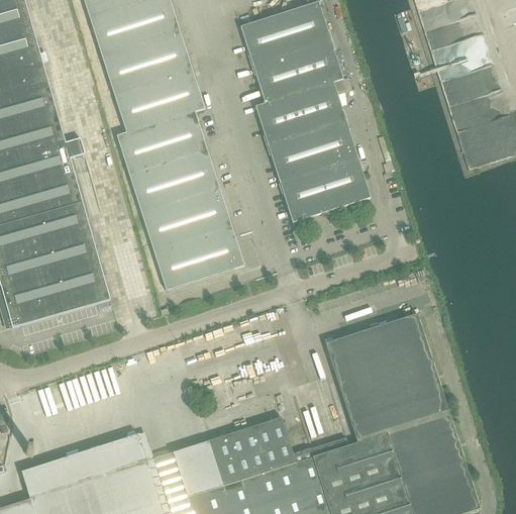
[(0,286),(11,325),(109,298),(81,201),(69,157),(84,152),(79,136),(65,141),(62,132),(59,122),(57,113),(36,43),(33,34),(23,0),(0,0),(0,286)]
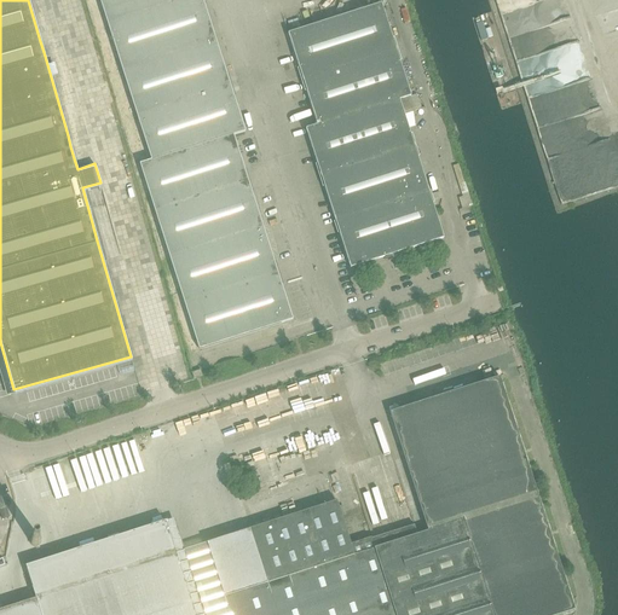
[(292,317),(279,279),(249,187),(232,132),(243,128),(201,0),(99,0),(150,157),(139,161),(198,346),(250,329),(292,317)]
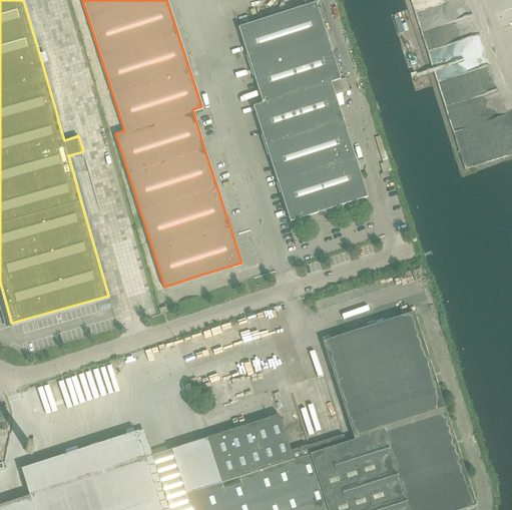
[(366,194),(354,156),(330,80),(339,77),(315,0),(237,25),(262,101),(252,104),(289,219),(366,194)]
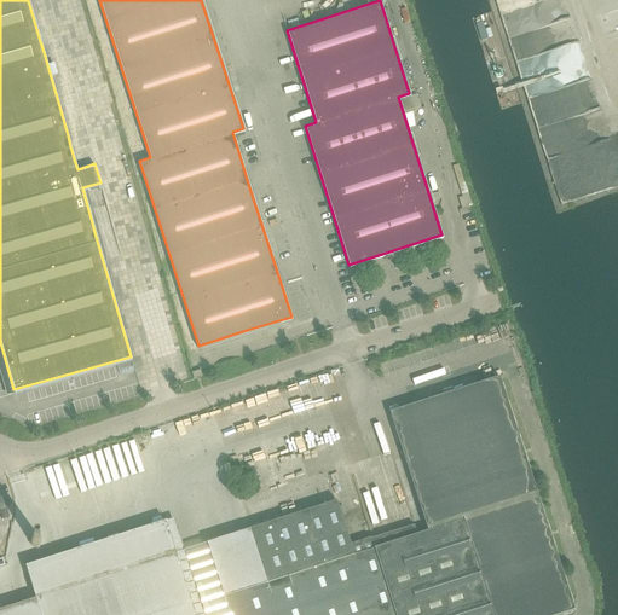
[(411,91),(416,106),(425,103),(420,88),(411,91)]
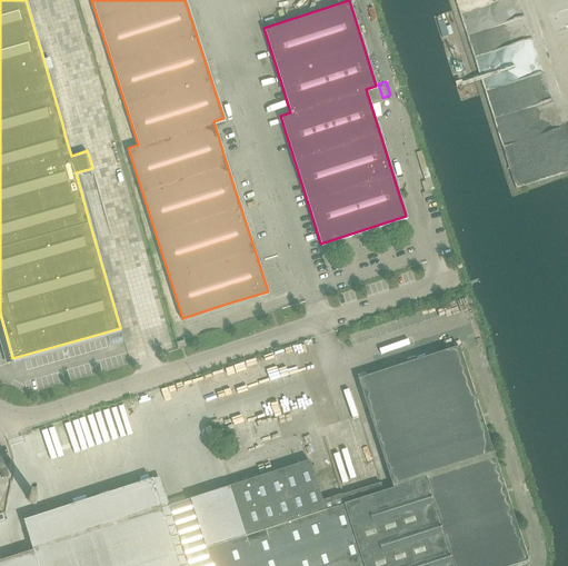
[(552,130),(548,105),(520,110),(522,119),(501,122),(505,139),(552,130)]
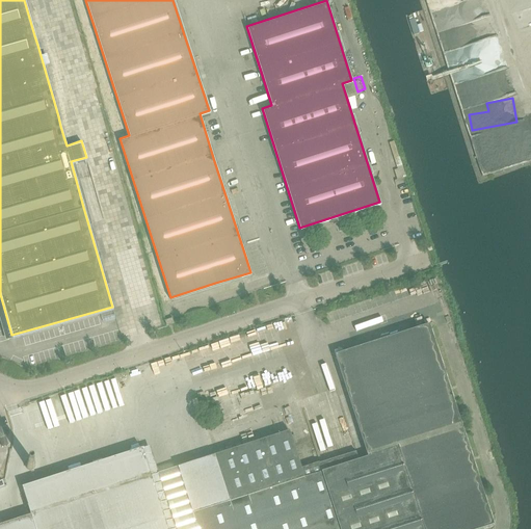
[(354,449),(318,460),(340,528),(474,528),(492,524),(429,323),(335,352),(366,454),(356,457),(354,449)]
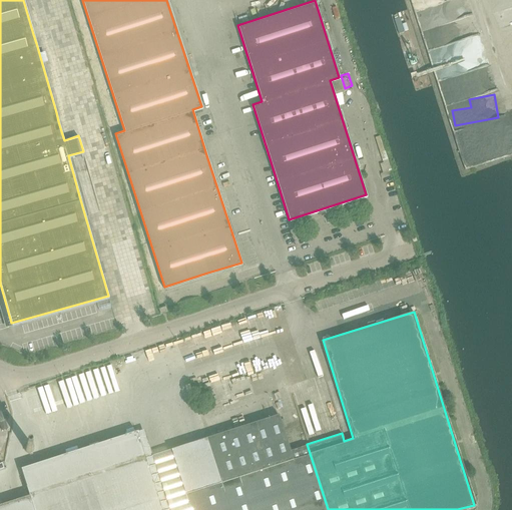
[(103,482),(105,488),(118,483),(106,451),(94,455),(99,468),(91,471),(96,485),(103,482)]
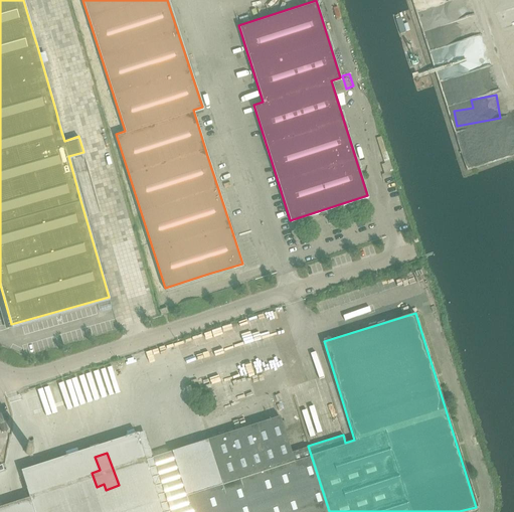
[(140,468),(143,478),(151,475),(148,465),(140,468)]
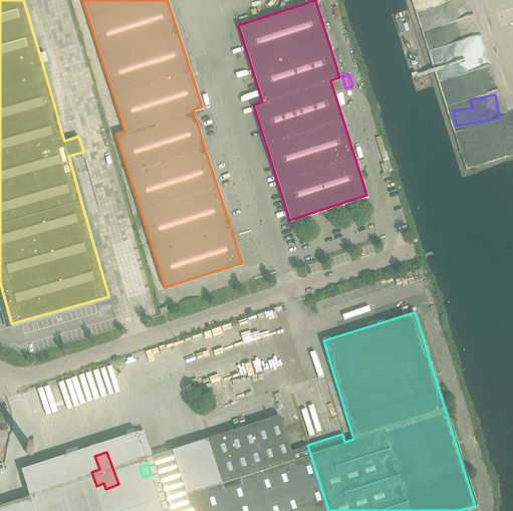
[(32,510),(27,495),(0,503),(0,510),(32,510)]
